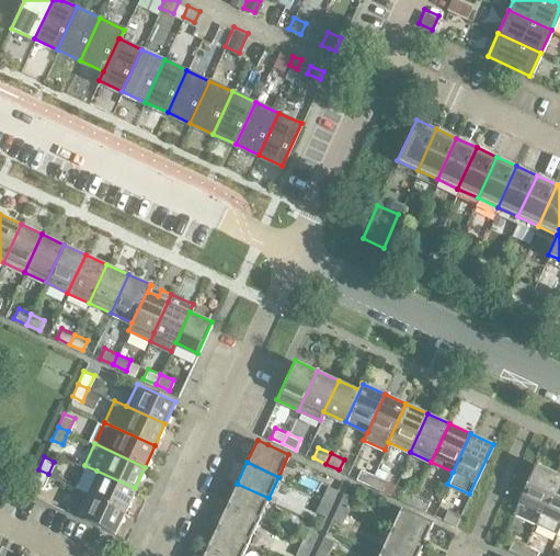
[(535,522),(558,474),(535,463),(513,512),(535,522)]
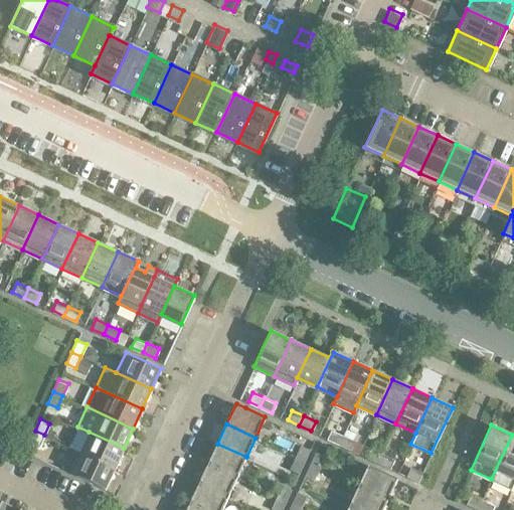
[(339,444),(343,434),(331,429),(327,438),(339,444)]
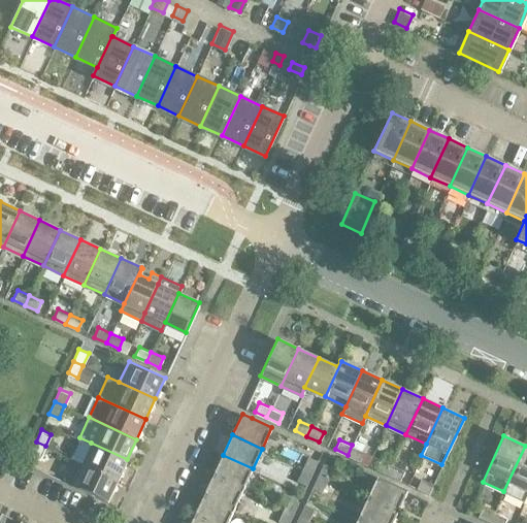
[(40,458),(45,446),(36,442),(30,454),(40,458)]
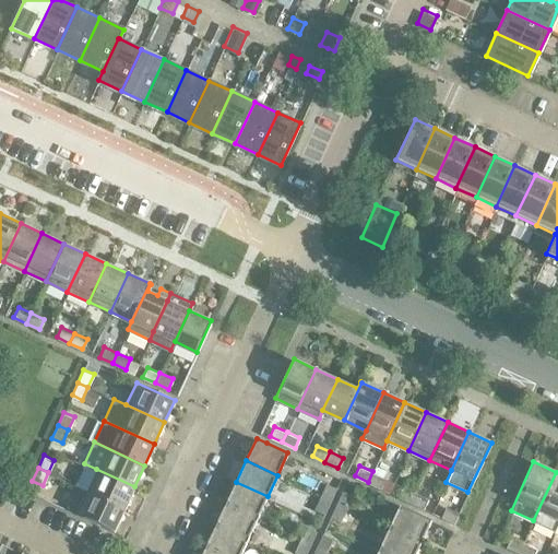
[(125,508),(134,486),(96,469),(86,491),(125,508)]
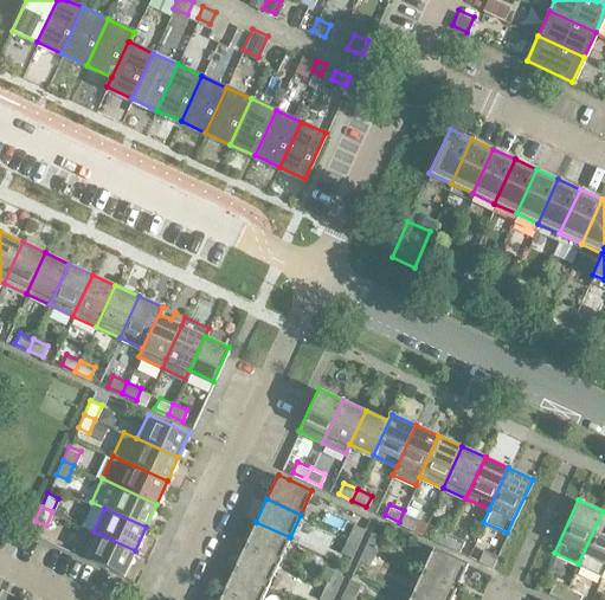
[(418,517),(404,510),(399,522),(412,528),(418,517)]
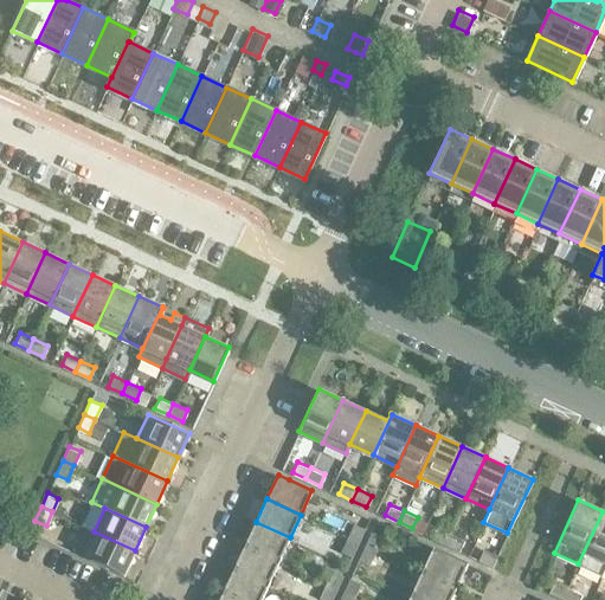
[(604,566),(604,513),(603,511),(578,563),(602,574),(604,566)]
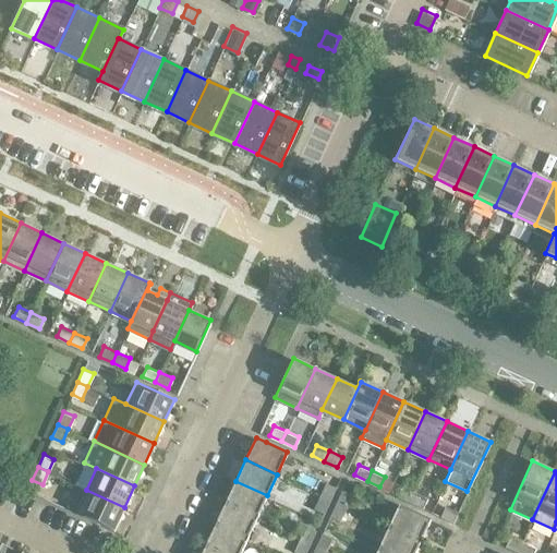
[(267,495),(235,481),(226,502),(257,517),(267,495)]
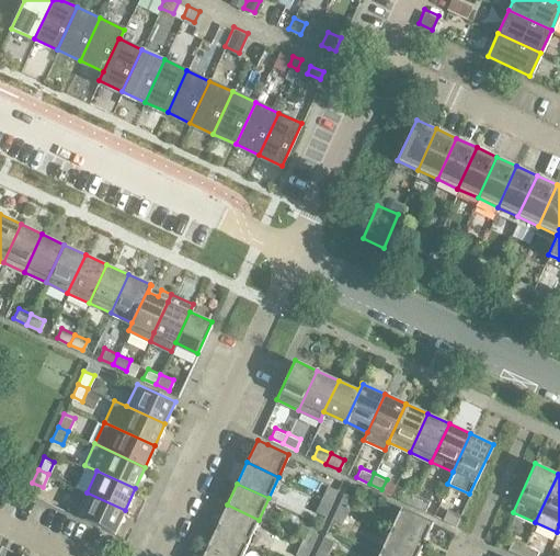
[(328,484),(321,497),(332,501),(338,488),(328,484)]
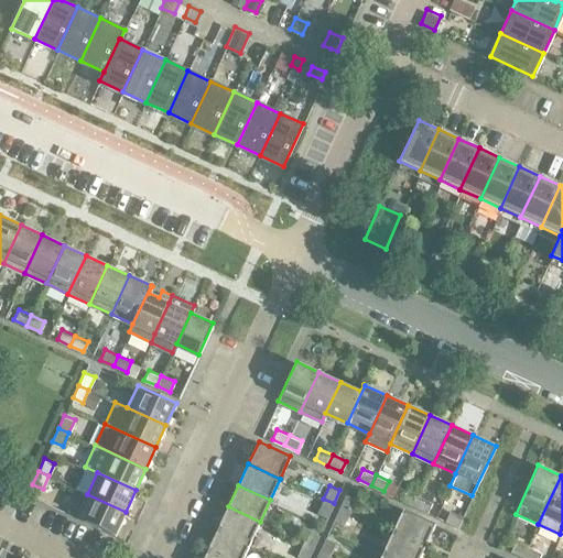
[(414,505),(419,495),(405,489),(401,499),(414,505)]
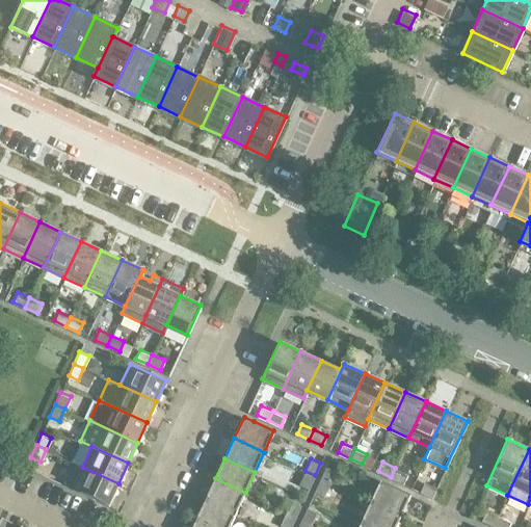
[(398,462),(395,468),(406,472),(408,467),(398,462)]
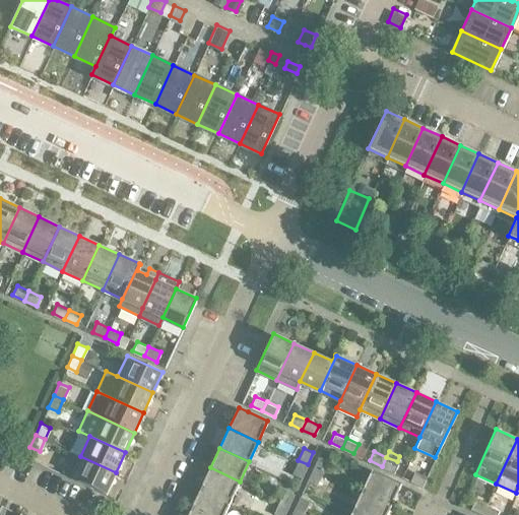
[(318,455),(313,467),(322,471),(328,459),(318,455)]
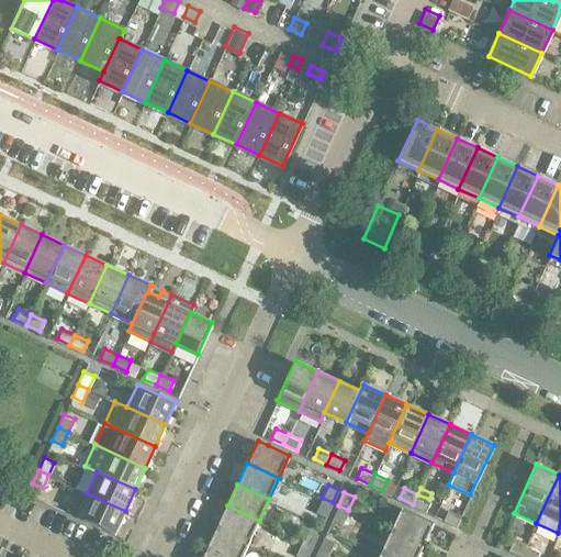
[(114,533),(125,511),(87,493),(76,515),(114,533)]
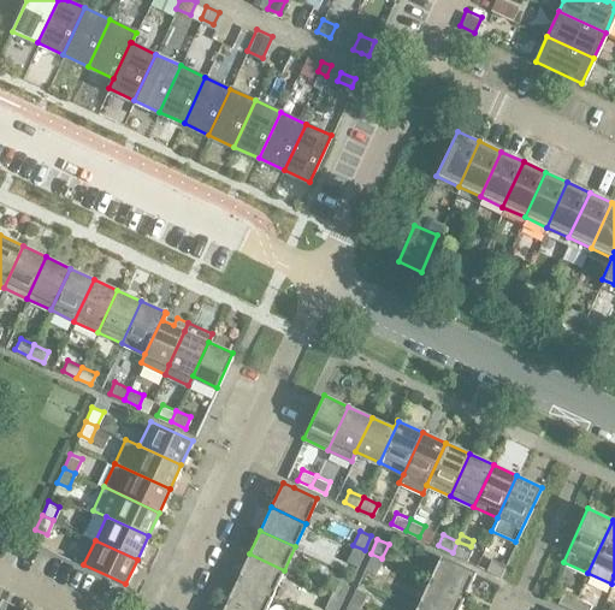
[(471,546),(457,542),(453,552),(466,558),(472,548),(471,546)]
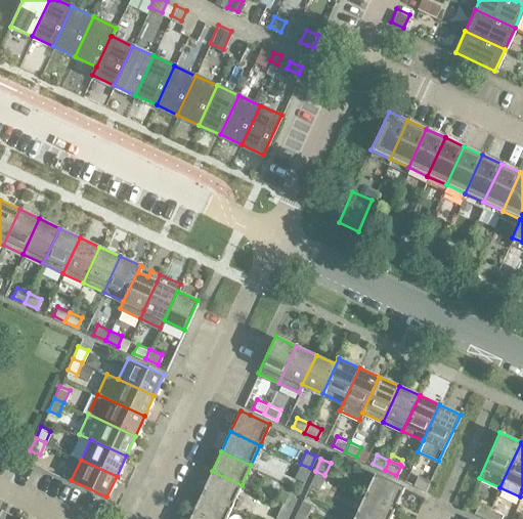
[(304,480),(310,468),(300,464),(295,476),(304,480)]
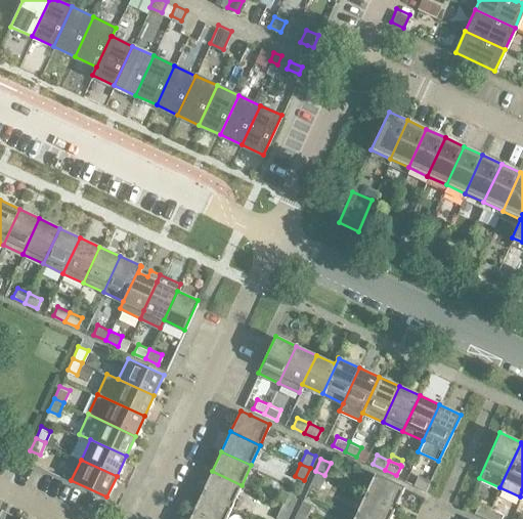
[(242,485),(212,471),(203,491),(231,505),(242,485)]
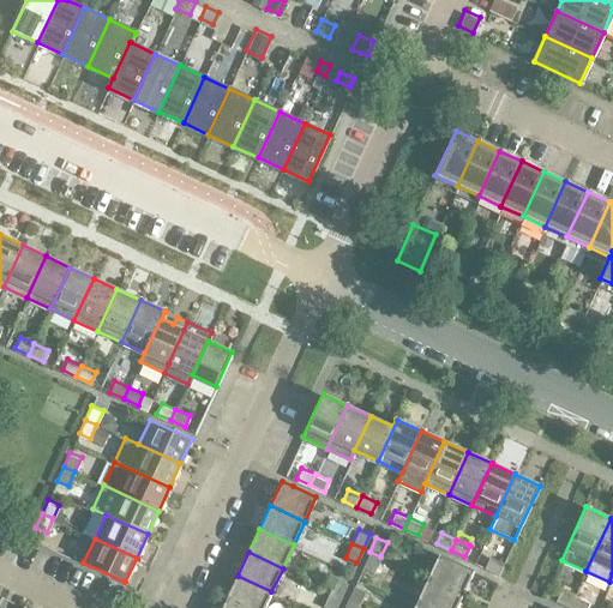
[(374,571),(380,557),(370,552),(364,565),(374,571)]
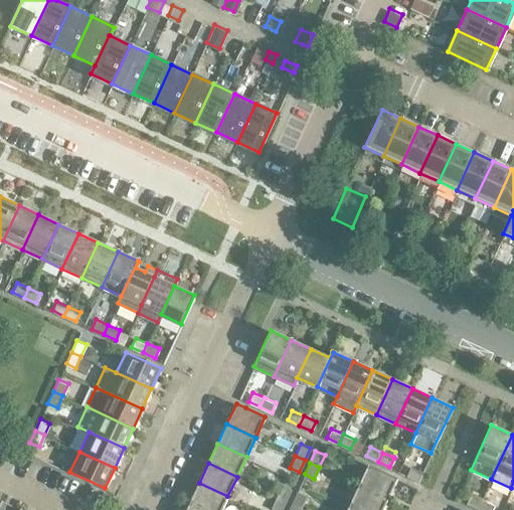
[(387,498),(397,478),(368,465),(359,485),(387,498)]
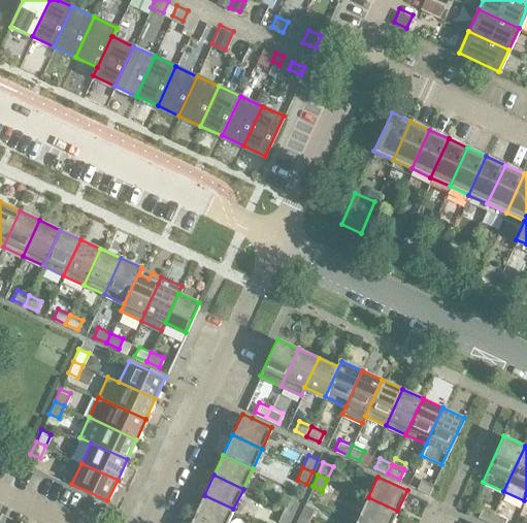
[(421,478),(417,487),(429,492),(433,483),(421,478)]
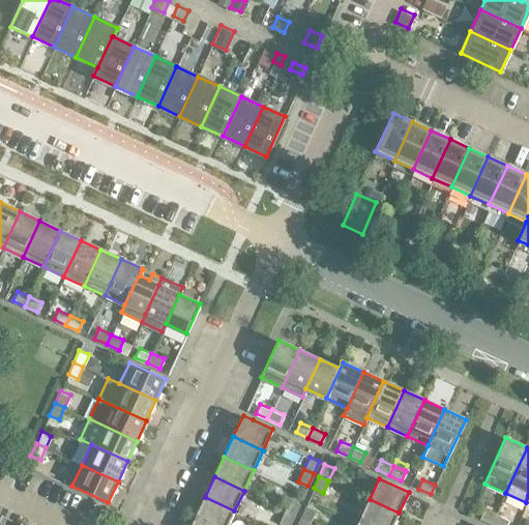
[(228,524),(234,511),(205,497),(196,518),(211,524),(228,524)]
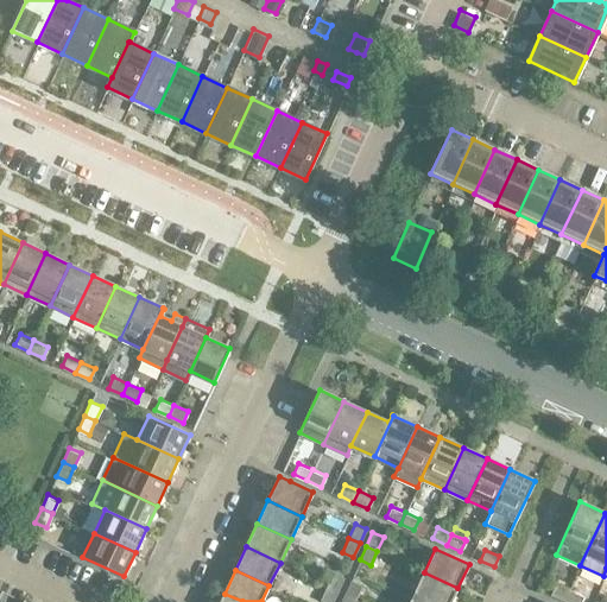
[(333,570),(327,584),(337,589),(345,576),(333,570)]
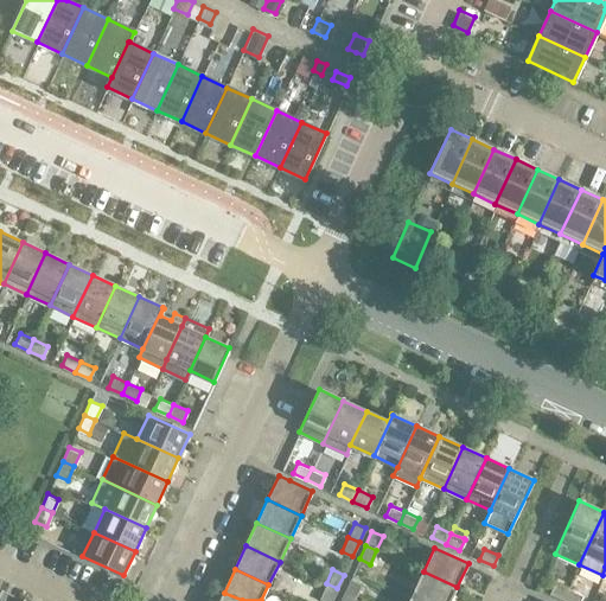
[(425,600),(450,600),(457,587),(423,571),(413,595),(425,600)]
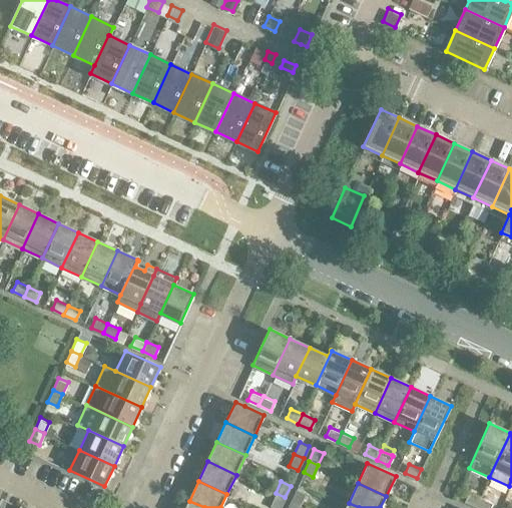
[(296,488),(291,500),(300,504),(306,492),(296,488)]
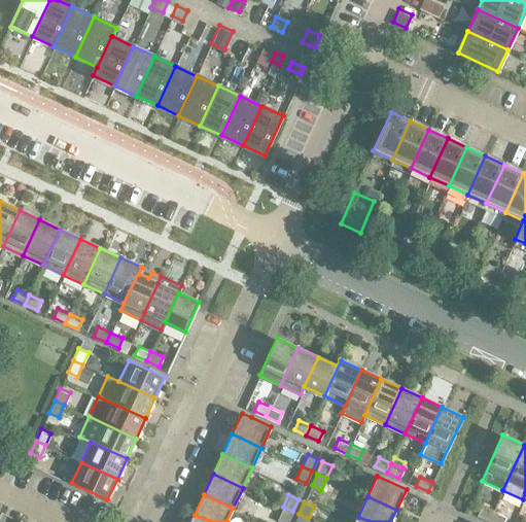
[(489,520),(493,511),(481,505),(477,515),(489,520)]
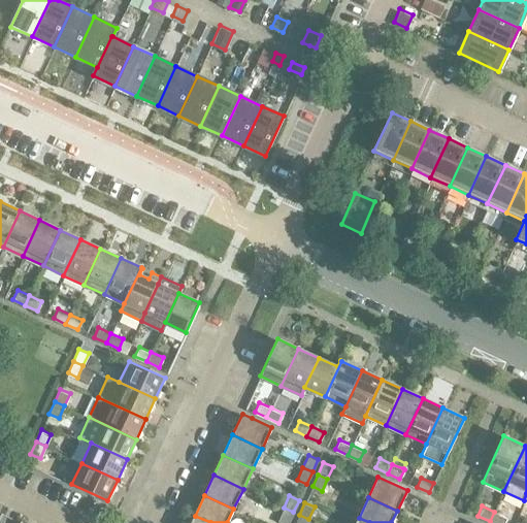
[(285,522),(288,522),(293,512),(284,508),(278,520),(285,522)]
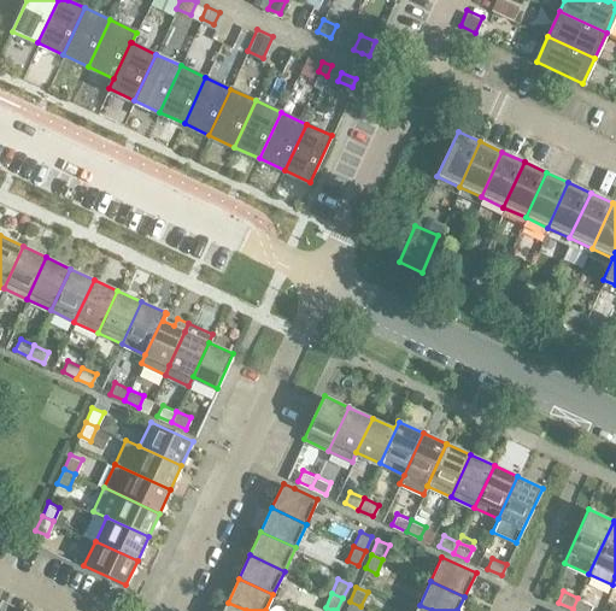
[(588,610),(592,604),(578,598),(573,609),(578,610),(588,610)]
